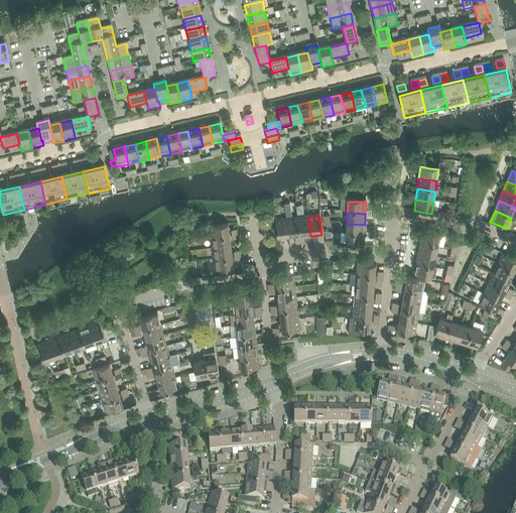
[(308,218),(297,219),(299,237),(310,236),(308,218)]
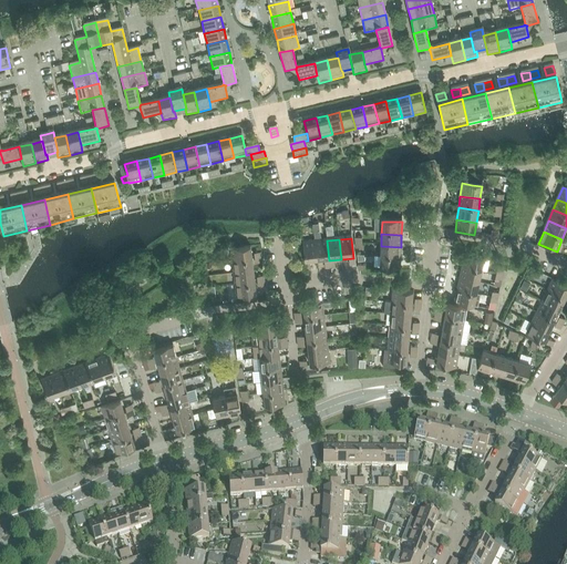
[(315,243),(317,262),(329,260),(327,241),(315,243)]
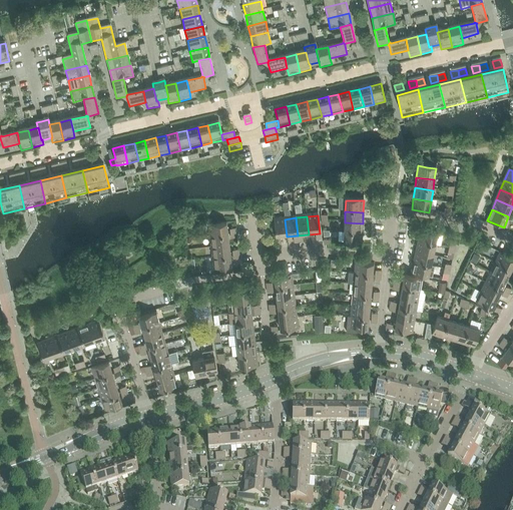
[(287,236),(285,219),(274,220),(276,238),(287,236)]
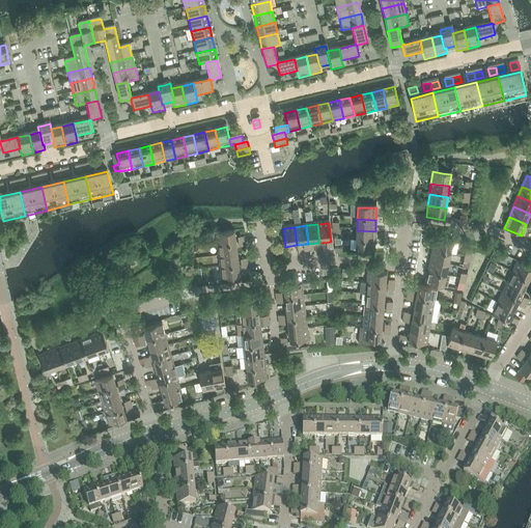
[(375,242),(375,231),(357,230),(357,242),(375,242)]
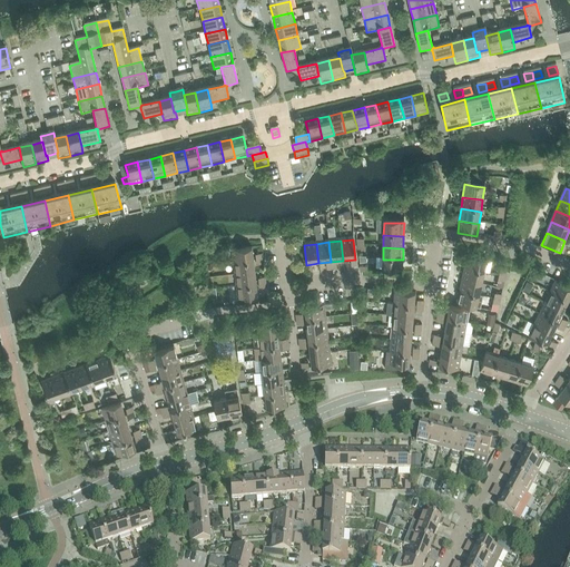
[(232,252),(234,265),(253,263),(252,250),(232,252)]
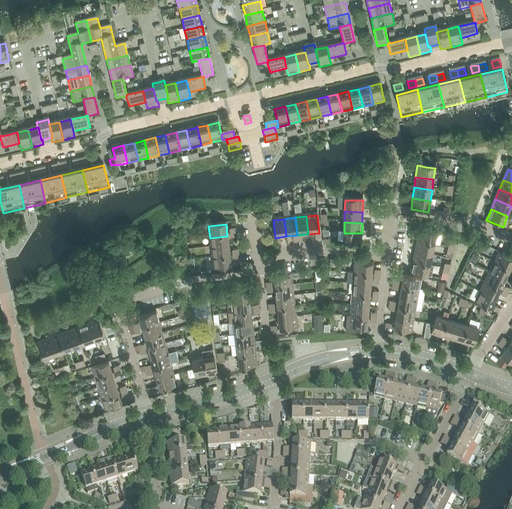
[(420,231),(417,242),(435,246),(437,235),(420,231)]
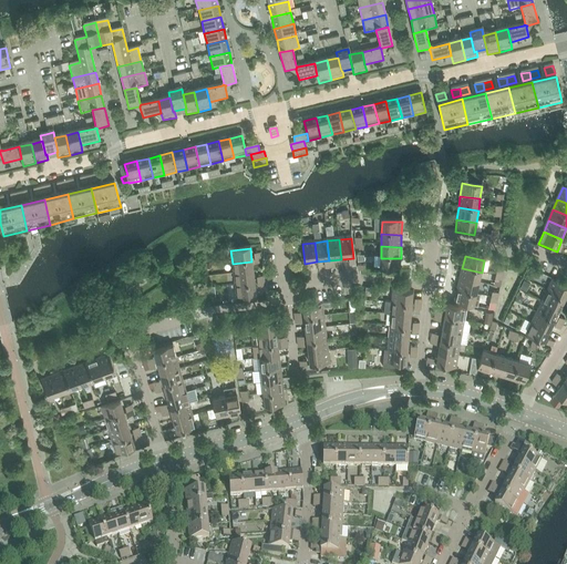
[(400,272),(401,259),(381,258),(380,270),(400,272)]
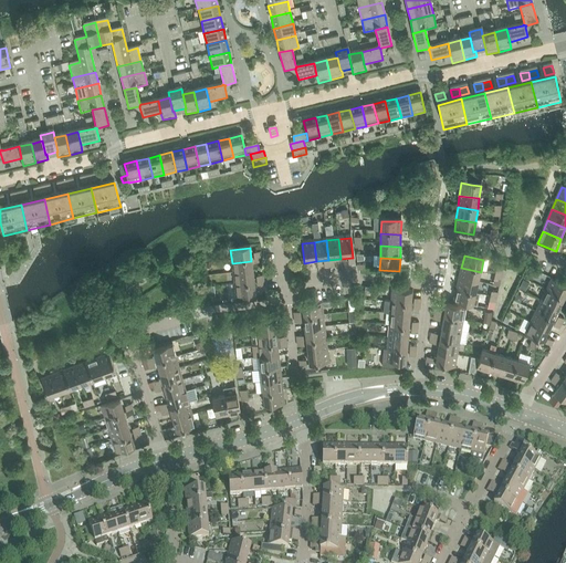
[(232,263),(233,274),(253,272),(251,261),(232,263)]
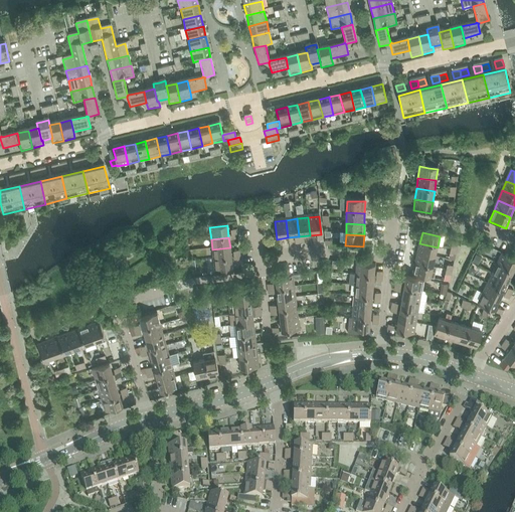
[(419,243),(417,254),(435,259),(438,247),(419,243)]
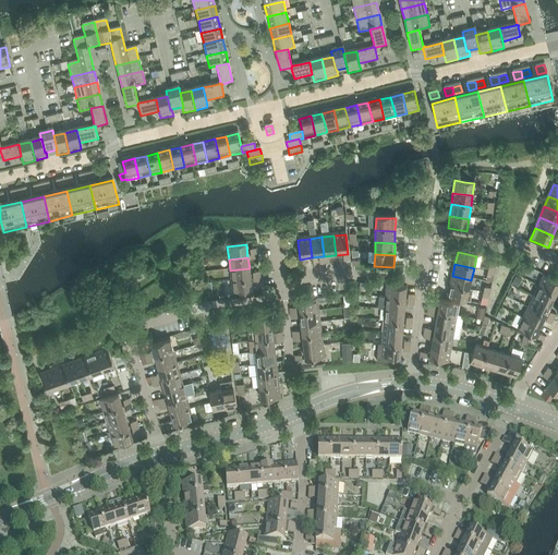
[(250,268),(230,270),(231,282),(251,280),(250,268)]
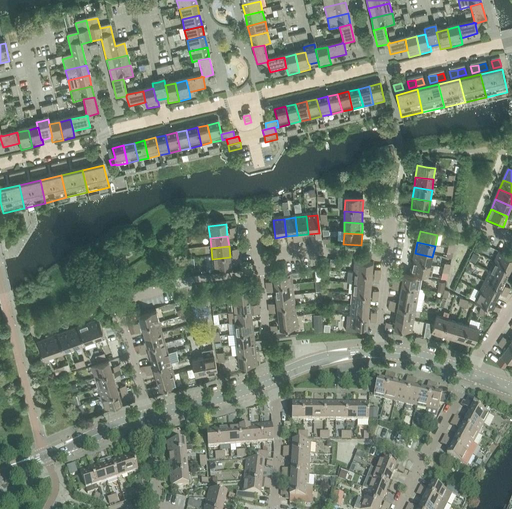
[(430,267),(432,257),(415,253),(412,263),(430,267)]
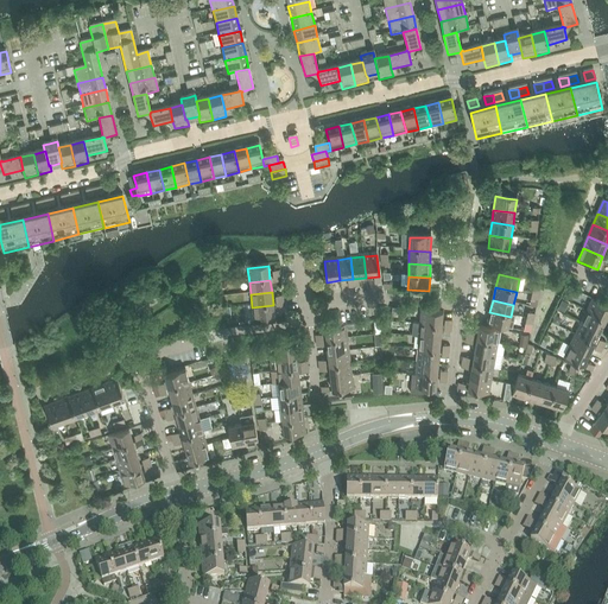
[(587,313),(606,323),(607,317),(607,309),(593,302),(587,313)]
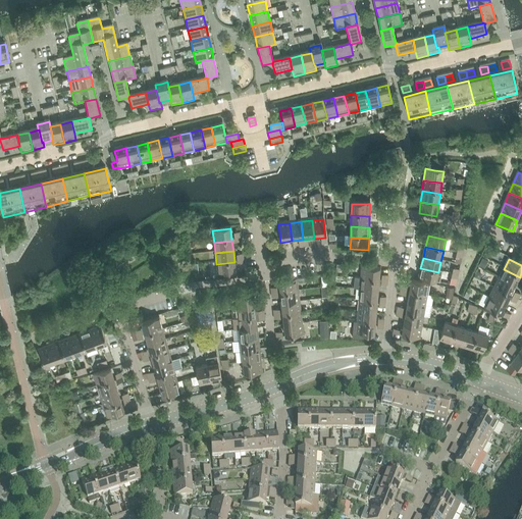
[(235,262),(216,264),(217,275),(236,273),(235,262)]
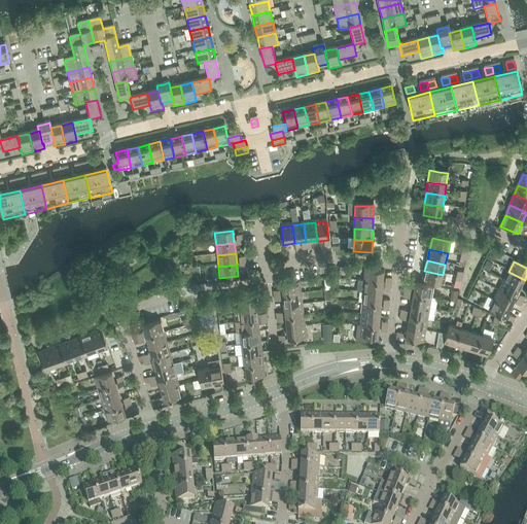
[(365,271),(364,283),(383,284),(384,273),(365,271)]
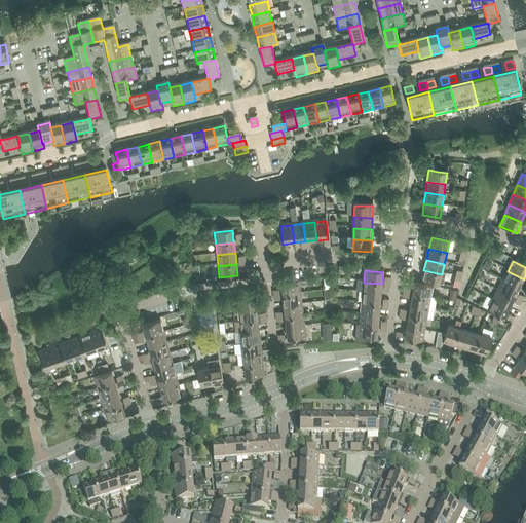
[(439,286),(442,274),(423,270),(421,282),(439,286)]
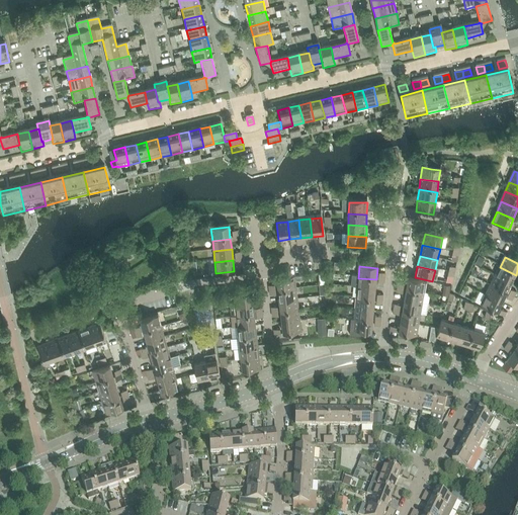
[(516,275),(500,267),(495,277),(511,285),(516,275)]
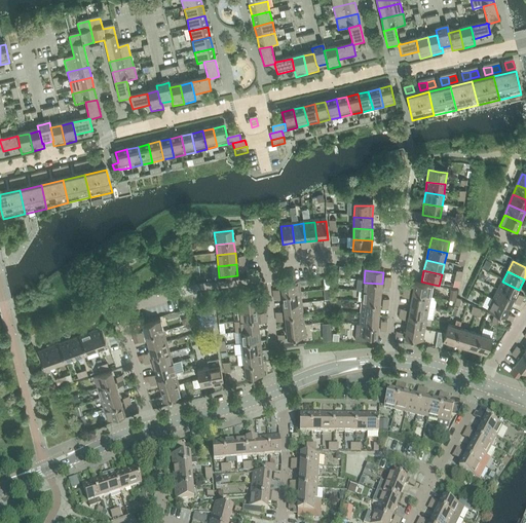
[(364,283),(358,282),(357,293),(363,293),(381,295),(382,284),(364,283)]
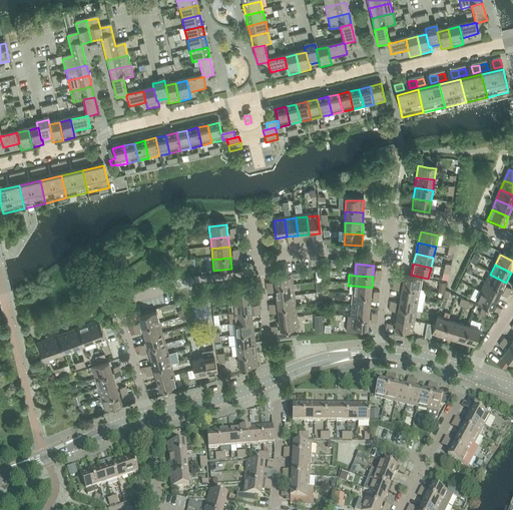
[(490,275),(485,285),(501,292),(506,283),(490,275)]
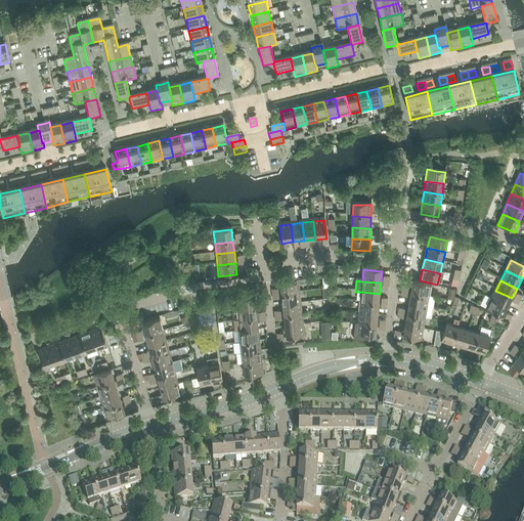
[(279,284),(281,296),(299,293),(298,281),(279,284)]
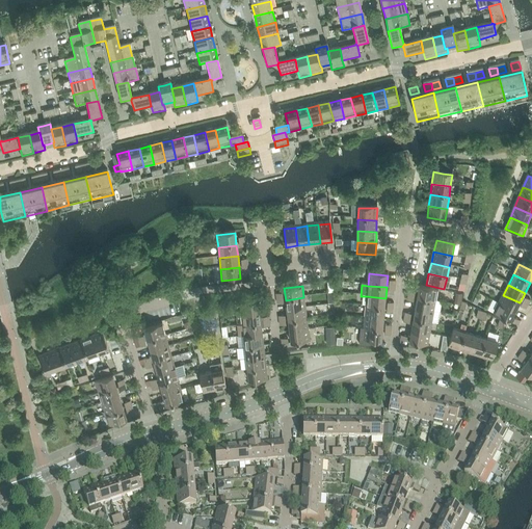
[(417,299),(435,302),(437,291),(419,288),(417,299)]
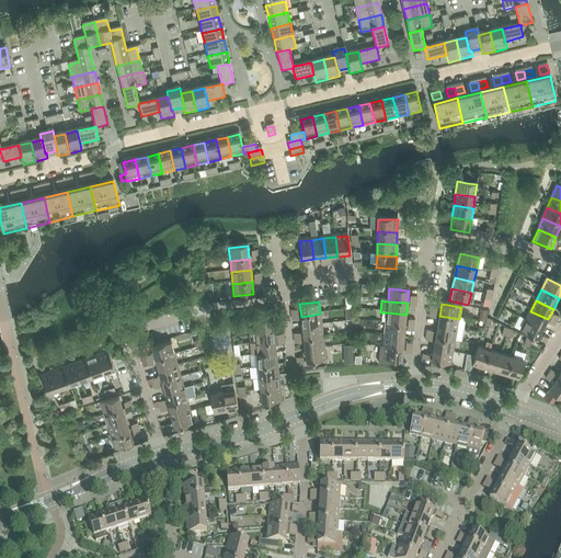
[(530,311),(526,321),(544,330),(548,319),(530,311)]
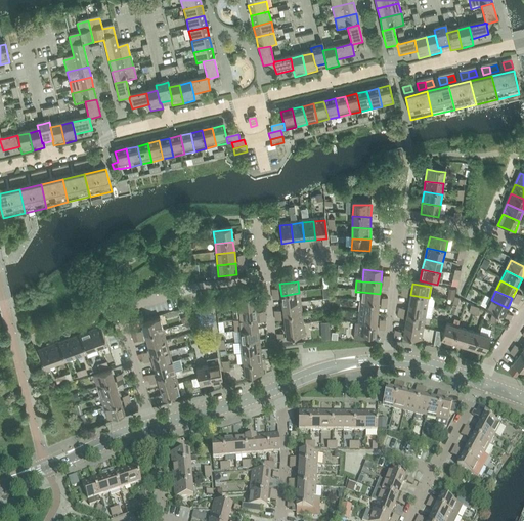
[(361,292),(360,303),(379,305),(380,294),(361,292)]
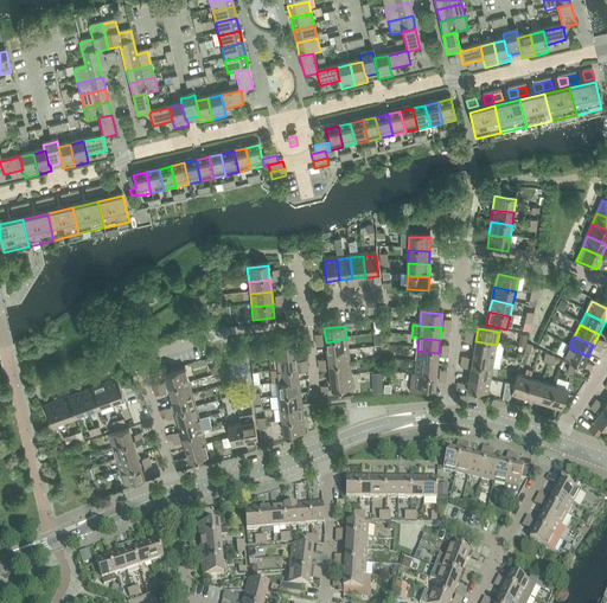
[(326,342),(327,354),(349,352),(346,339),(326,342)]
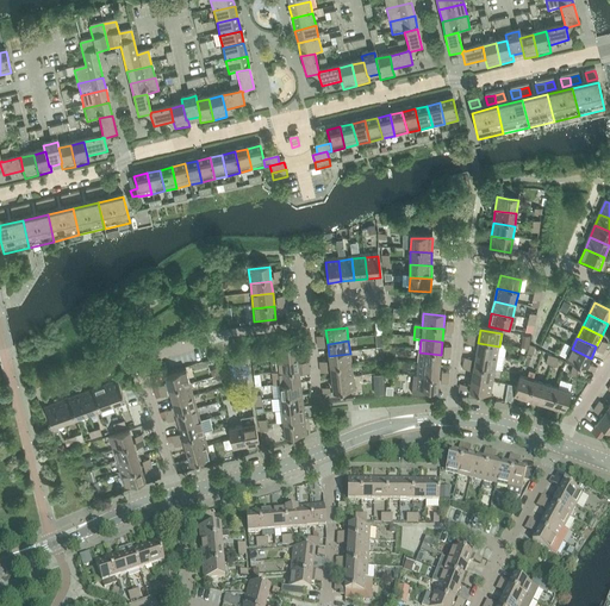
[(499,347),(478,343),(475,356),(497,360),(499,347)]
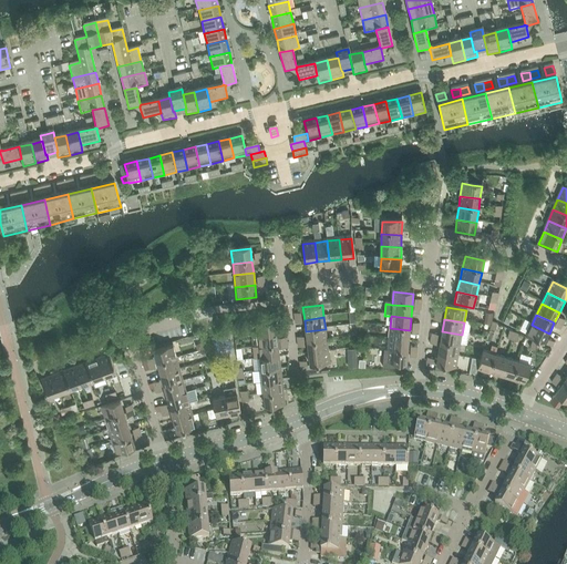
[(275,321),(255,325),(257,337),(276,335),(275,321)]
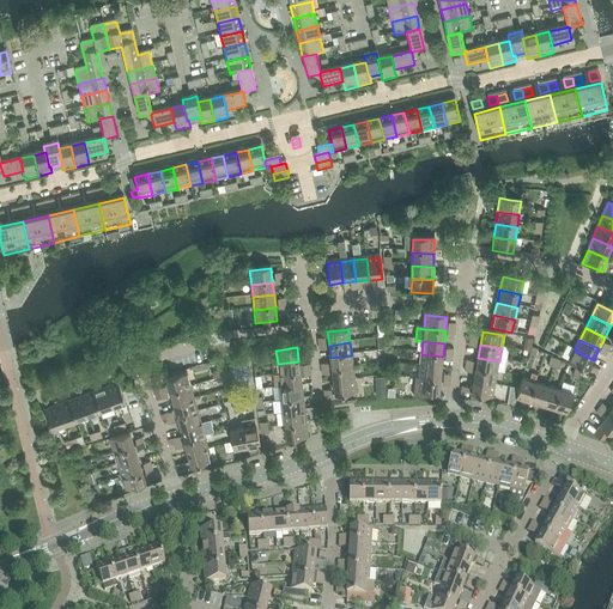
[(594,360),(575,351),(569,364),(588,372),(594,360)]
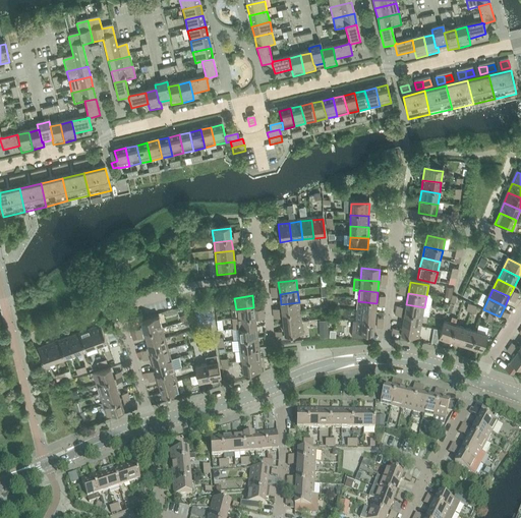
[(358,301),(357,312),(375,313),(377,303),(358,301)]
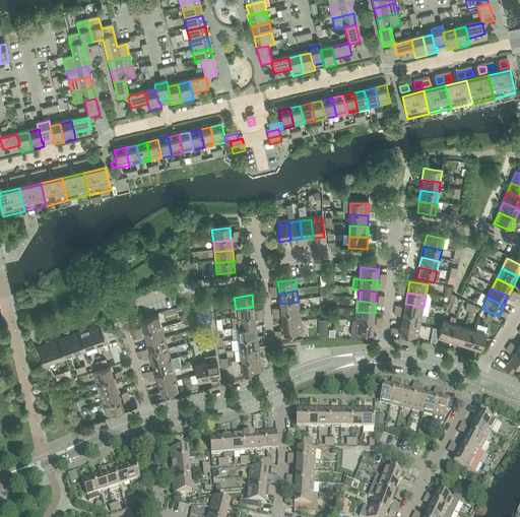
[(280,304),(281,315),(300,313),(299,302),(280,304)]
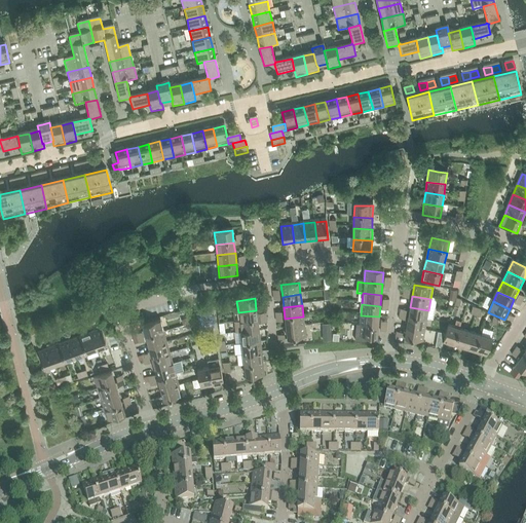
[(410,307),(409,318),(426,321),(428,310),(410,307)]
